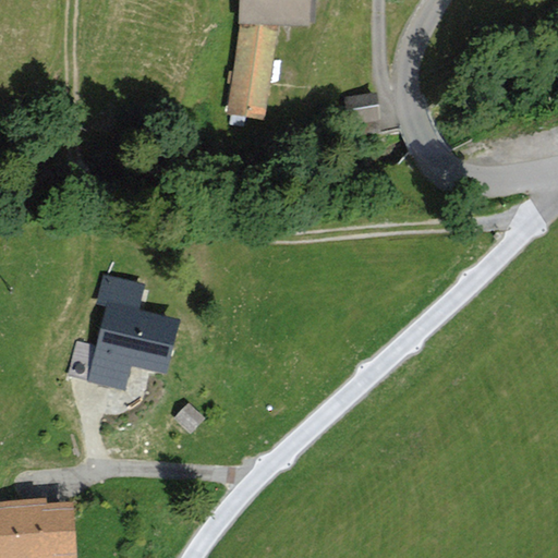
[(241,0),(241,22),(279,22),(310,23),(308,0),(241,0)]
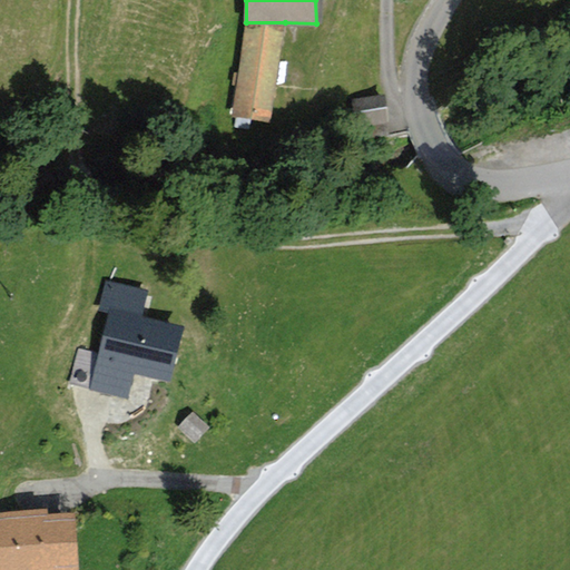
[(285,22),(246,22),(233,116),(269,120),(285,22)]
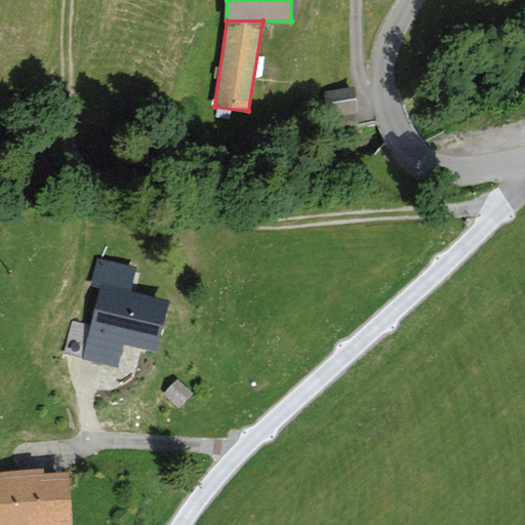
[(358,114),(354,87),(323,91),(327,118),(358,114)]
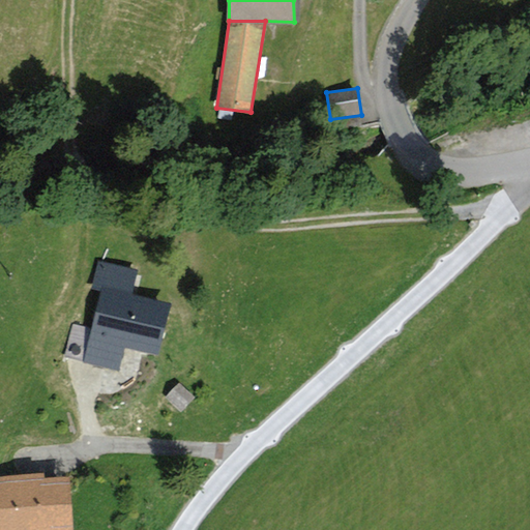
[(139,269),(98,260),(91,289),(101,291),(92,329),(74,325),(65,357),(119,370),(124,347),(159,356),(173,302),(134,293),(139,269)]
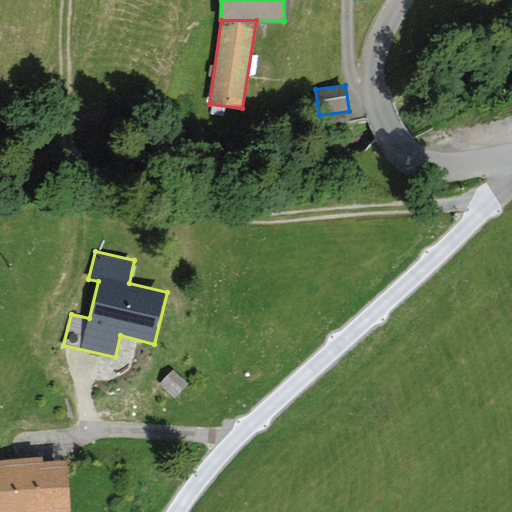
[(41,457),(0,459),(0,511),(70,511),(66,460),(42,461),(41,457)]
